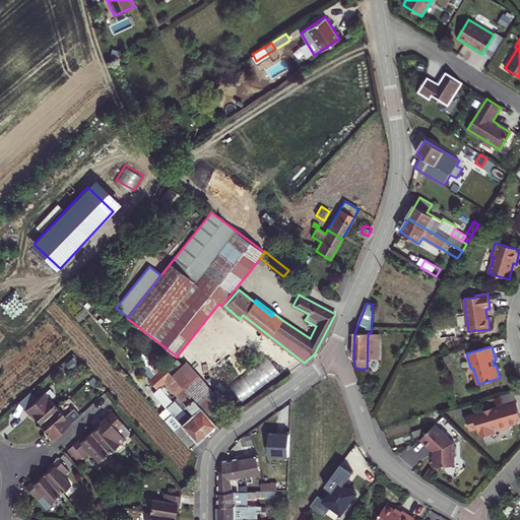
[(245,397),(281,372),(270,355),(234,382),(245,397)]
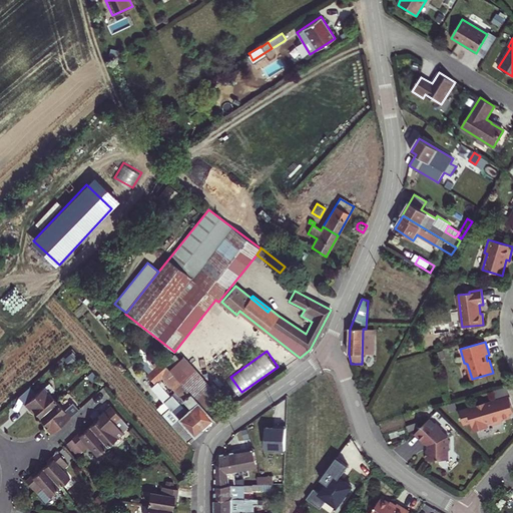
[(174,354),(163,364),(169,370),(179,360),(174,354)]
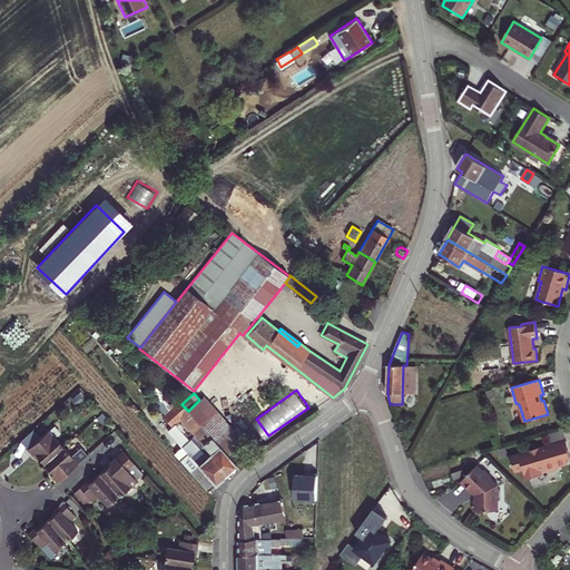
[(136,411),(143,406),(135,397),(128,402),(136,411)]
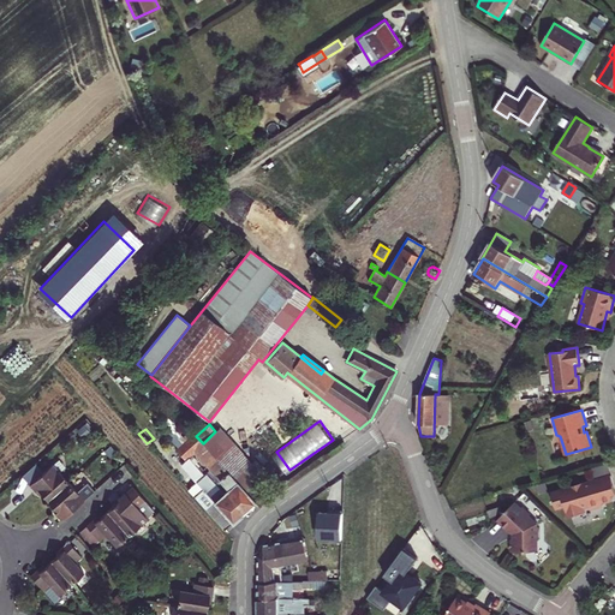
[(215,431),(203,443),(252,499),(270,483),(219,429),(215,431)]
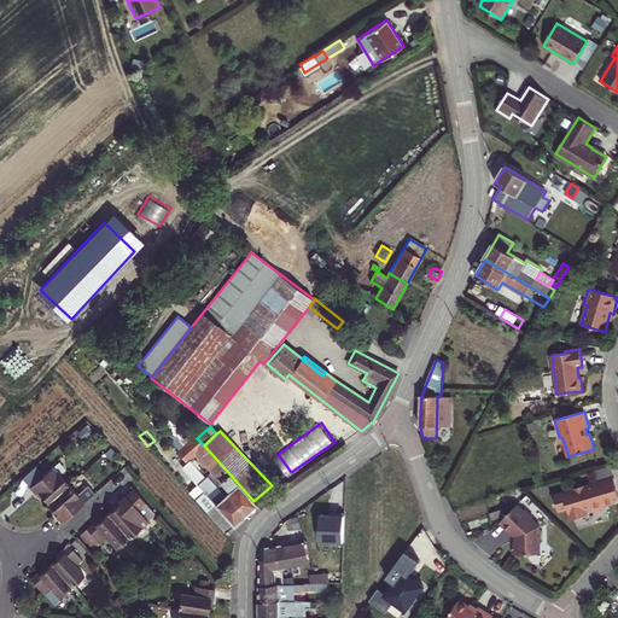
[(196,454),(211,472),(221,483),(216,487),(243,517),(257,505),(254,501),(204,445),(197,438),(194,435),(179,449),(176,452),(186,462),(190,460),(196,454)]
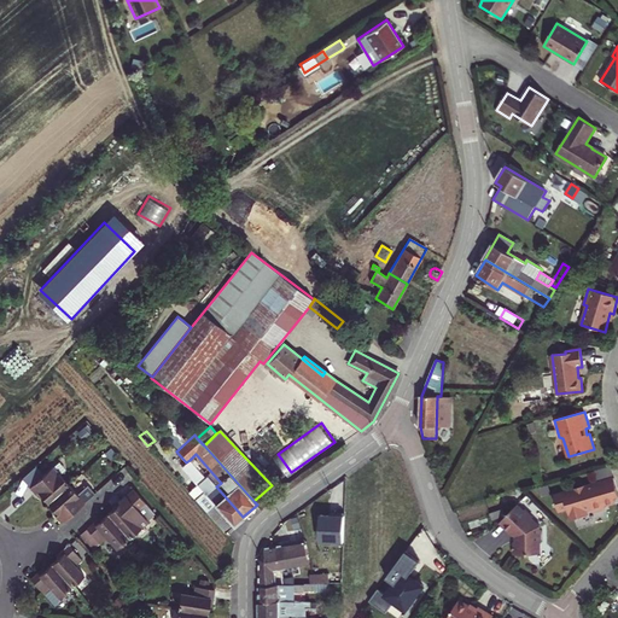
[(44,460),(27,477),(33,483),(51,466),(44,460)]
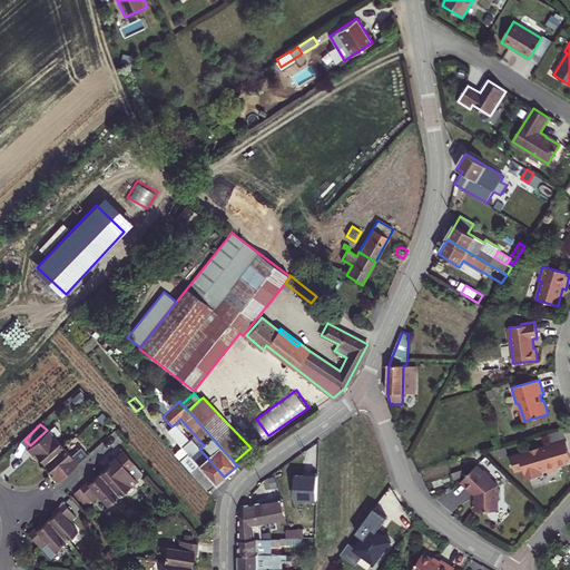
[(207,491),(224,477),(199,449),(190,439),(189,440),(175,424),(172,426),(170,428),(185,443),(182,446),(198,465),(190,472),(207,491)]
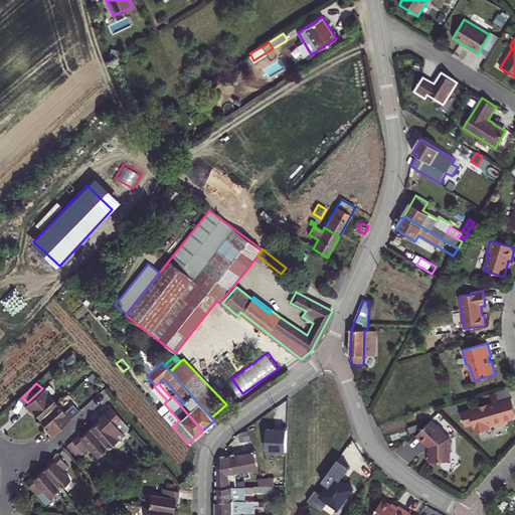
[(496,390),(499,398),(513,394),(510,386),(496,390)]
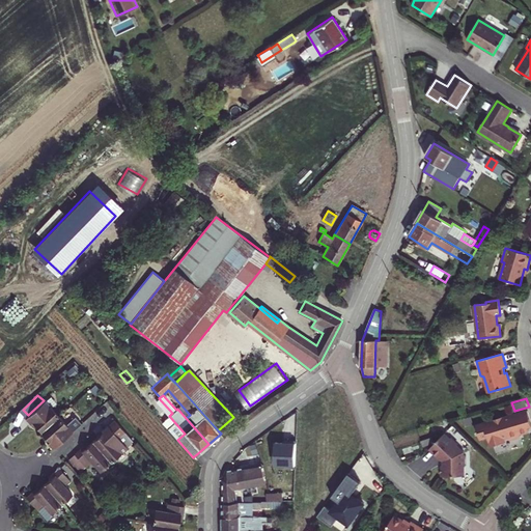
[(35,426),(40,432),(59,416),(46,400),(25,418),(31,424),(33,423),(35,426)]
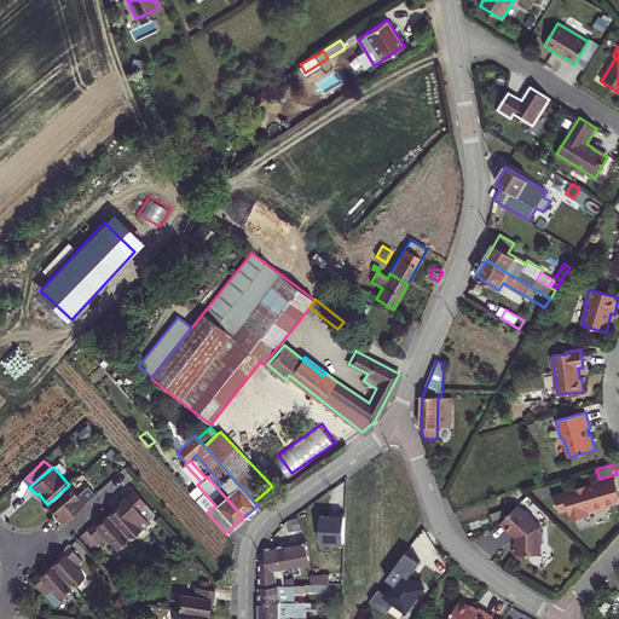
[(217,487),(221,484),(212,473),(207,476),(217,487)]
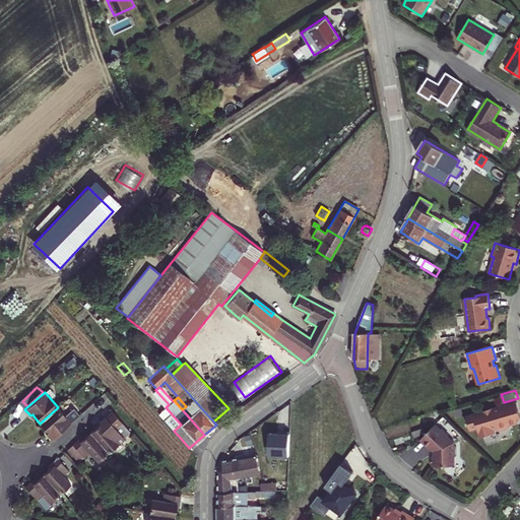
[(519,417),(519,412),(517,402),(466,417),(467,423),(466,423),(467,426),(468,426),(470,431),(477,428),(479,435),(482,437),(493,434),(494,431),(494,430),(499,428),(499,431),(510,428),(509,425),(518,421),(517,418),(519,417)]
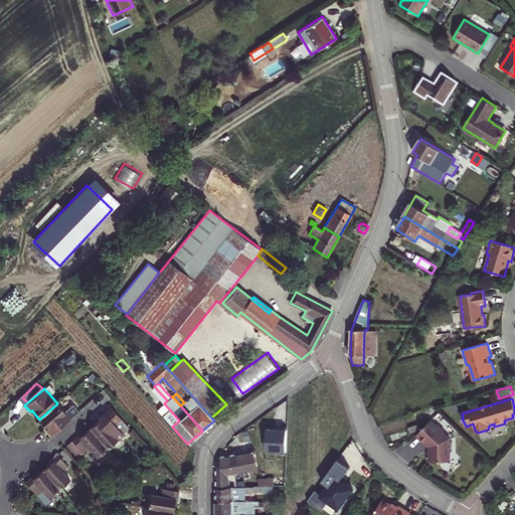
[(156,408),(172,426),(179,420),(164,403),(163,402),(156,408)]
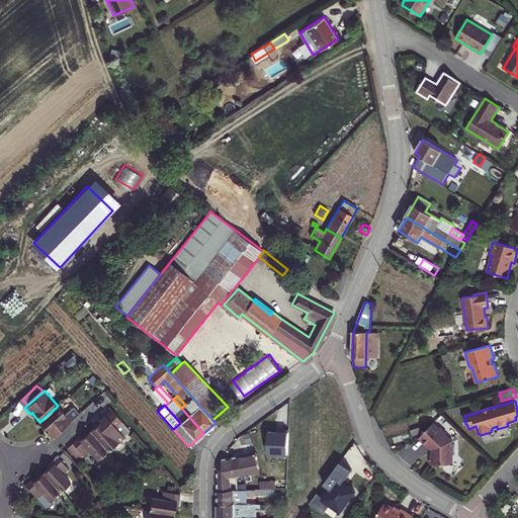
[(58,406),(39,422),(46,427),(48,430),(46,432),(52,438),(71,421),(58,406)]
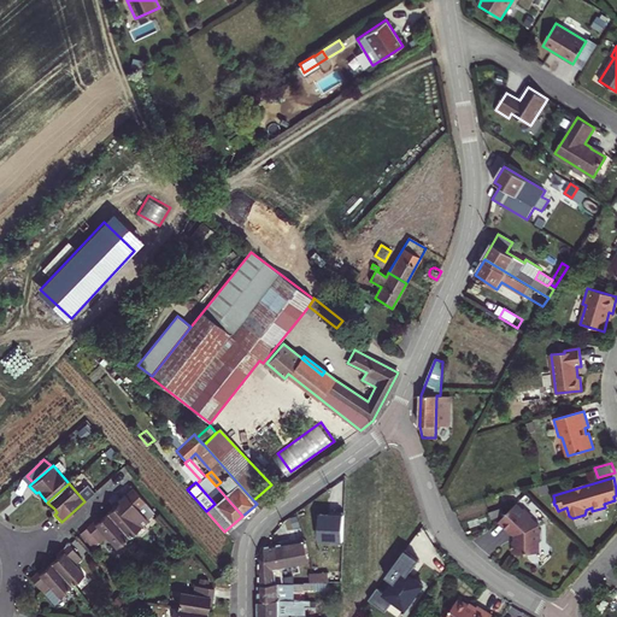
[(107,513),(129,536),(148,519),(137,507),(144,501),(145,501),(133,487),(115,503),(117,505),(113,507),(107,513)]
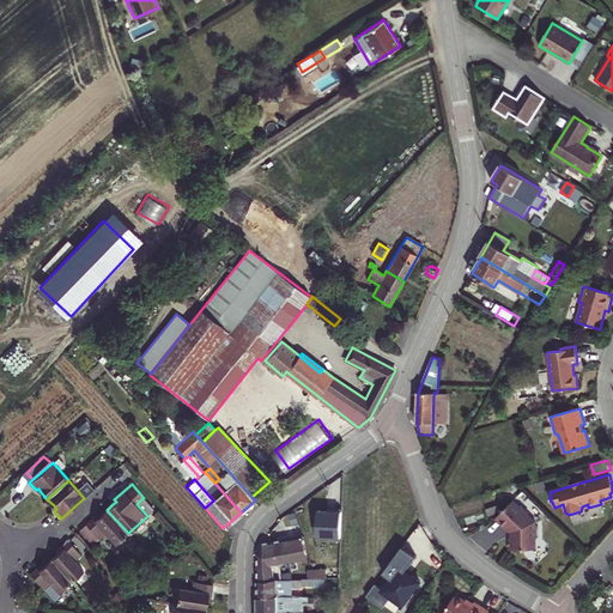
[(510,530),(513,533),(513,538),(510,538),(510,551),(526,551),(526,550),(535,550),(535,539),(536,539),(536,526),(535,526),(535,523),(528,516),(529,514),(522,507),(520,508),(514,502),(497,519),(509,532),(510,530)]
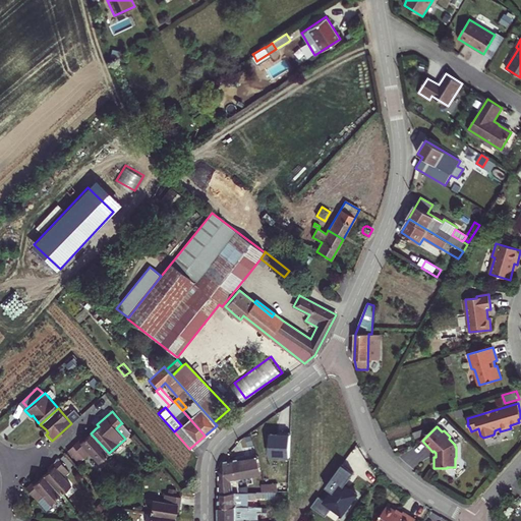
[(272,455),(293,456),(293,432),(273,431),(272,455)]
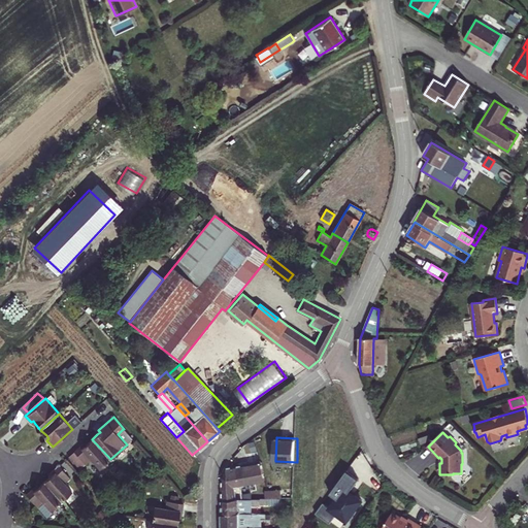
[(110,459),(92,439),(87,443),(84,446),(83,444),(74,452),(86,464),(91,459),(99,468),(110,459)]
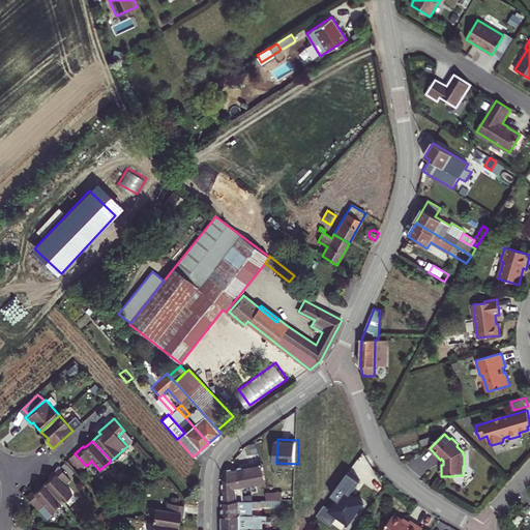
[(75,453),(68,459),(80,471),(86,466),(75,453)]
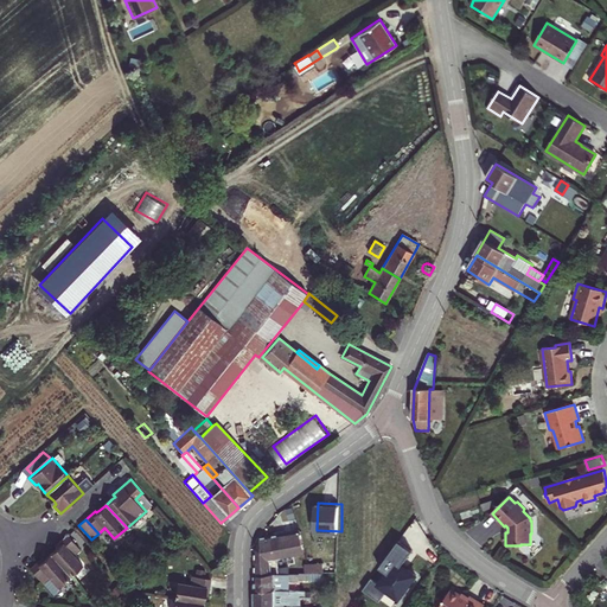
[(306,561),(300,530),(281,534),(283,543),(287,543),(289,556),(291,563),(301,562),(306,561)]
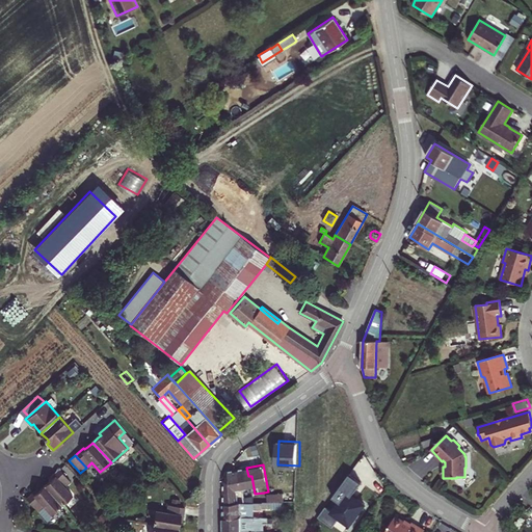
[(246,468),(236,470),(240,490),(241,489),(254,487),(251,476),(248,476),(246,468)]
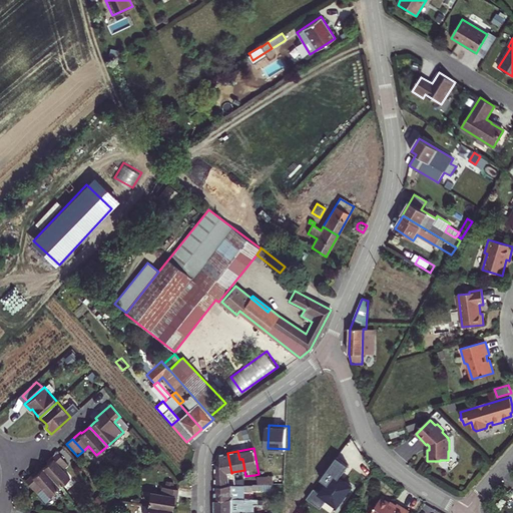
[(272,456),(271,451),(257,453),(260,465),(277,461),(275,455),(272,456)]
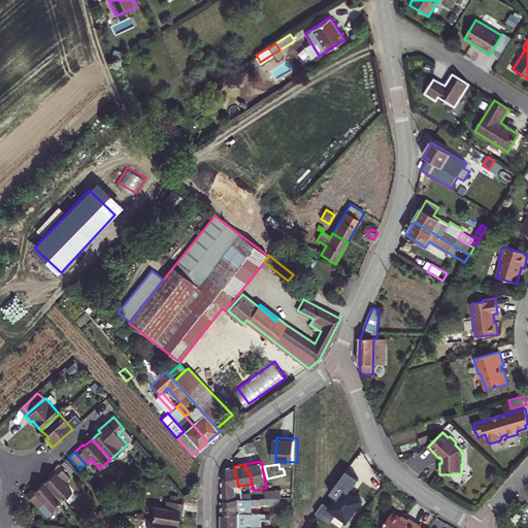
[(50,476),(43,482),(61,500),(71,491),(64,483),(70,477),(59,465),(51,472),(52,474),(50,476)]
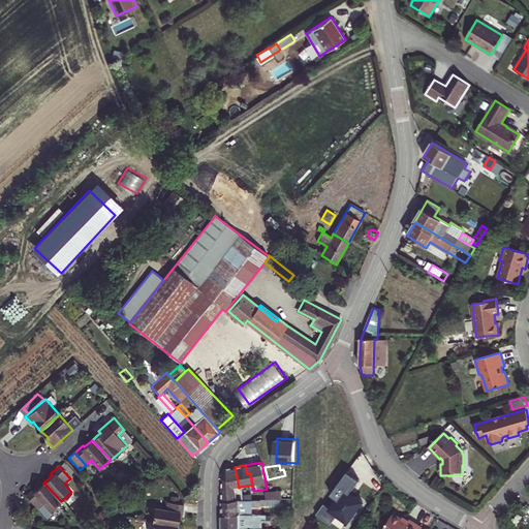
[(222,478),(222,486),(234,485),(234,489),(239,488),(235,467),(226,468),(222,478)]
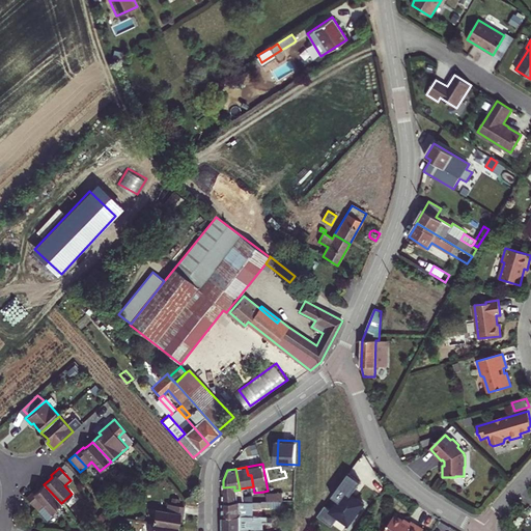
[(325,506),(317,516),(332,527),(339,516),(350,524),(350,523),(352,524),(359,514),(357,513),(364,503),(352,495),(361,482),(350,473),(332,497),(338,502),(332,511),(325,506)]
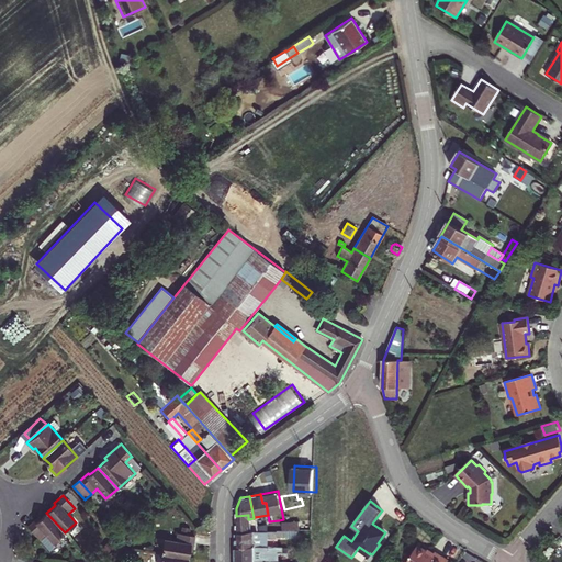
[(36,518),(27,526),(40,539),(49,551),(56,546),(54,543),(65,532),(46,513),(41,518),(38,520),(36,518)]
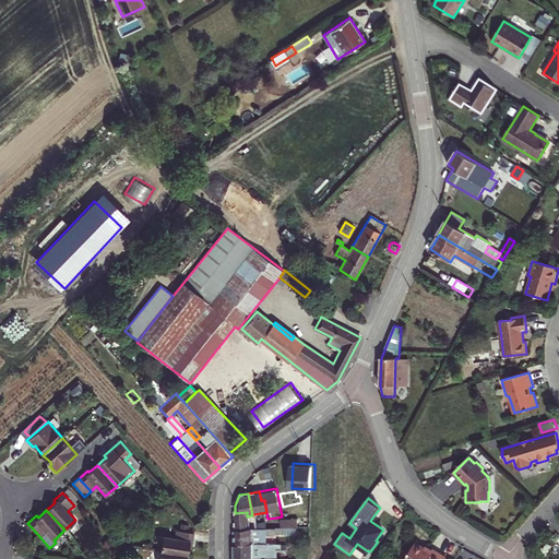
[(235,513),(234,531),(249,530),(248,523),(247,516),(247,512),(235,513)]
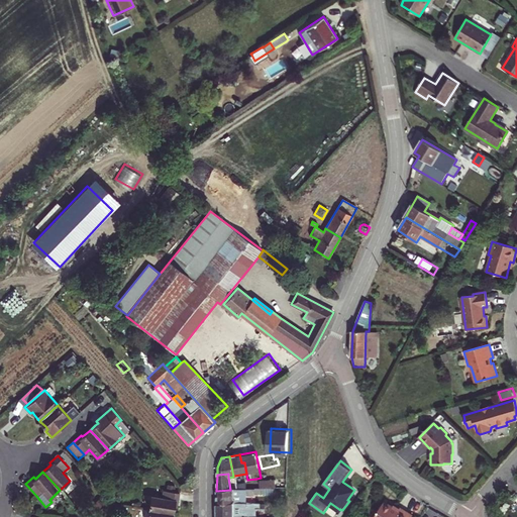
[(216,491),(217,505),(233,503),(246,503),(246,495),(254,495),(254,494),(263,494),(263,489),(257,489),(251,489),(243,489),(236,490),(233,490),(230,490),(216,491)]
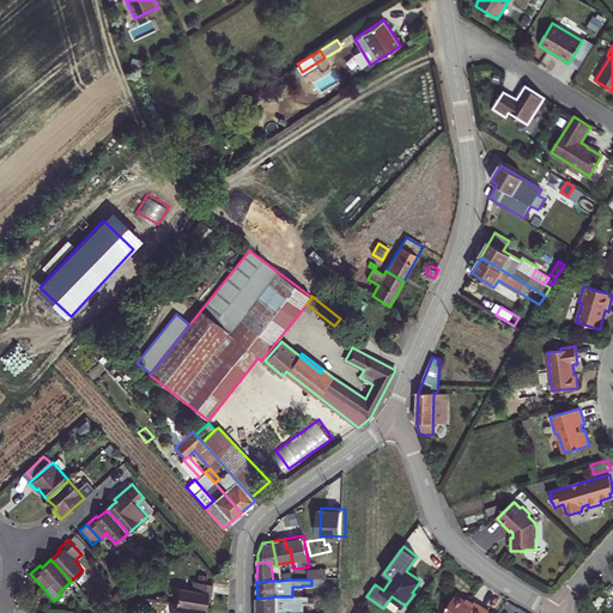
[(177,605),(206,610),(207,601),(208,598),(211,598),(213,584),(194,582),(193,590),(180,588),(177,605)]
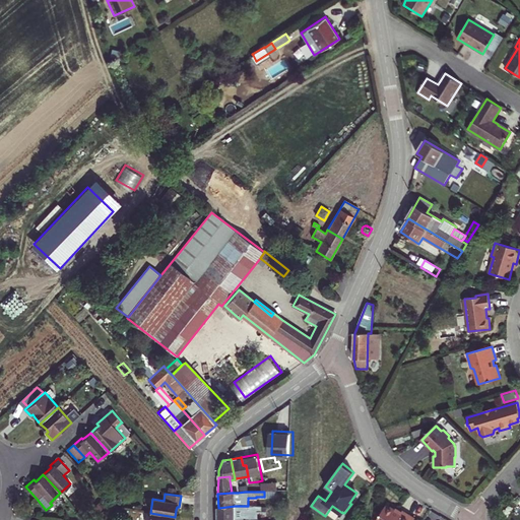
[(413,519),(415,518),(402,511),(400,513),(386,505),(376,519),(413,519)]
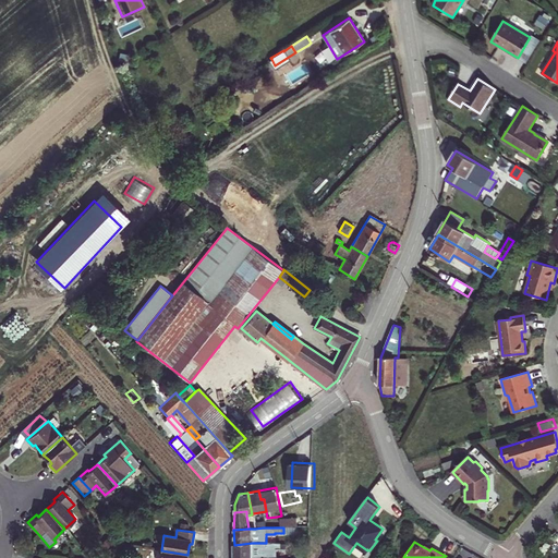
[(258,557),(259,552),(263,552),(263,549),(280,549),(280,543),(266,543),(252,543),(234,545),(233,557),(258,557)]
